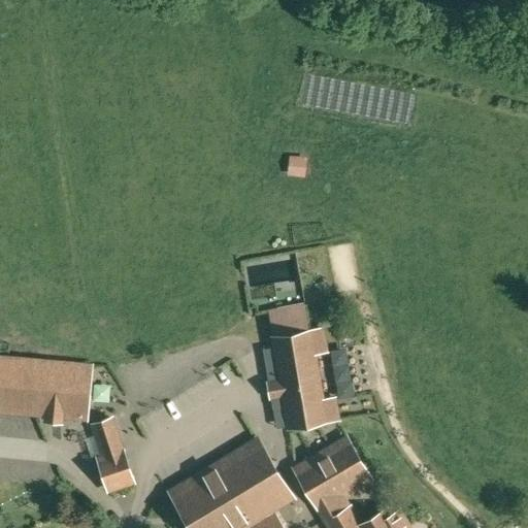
[(308,154),(291,152),(289,171),(306,173),(308,154)]
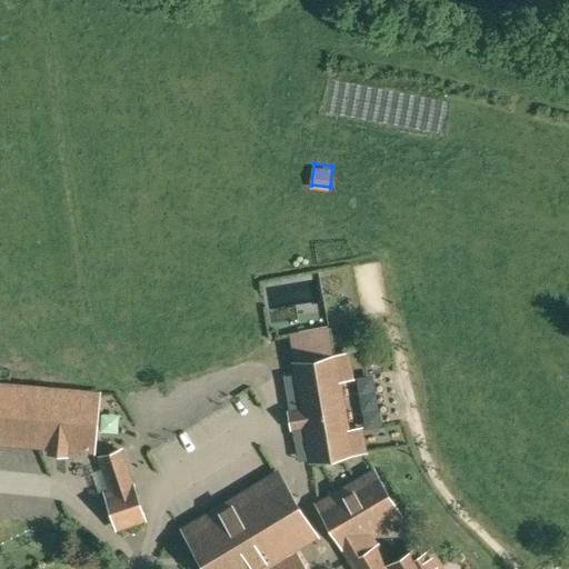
[(328,328),(288,335),(311,460),(350,452),(328,328)]
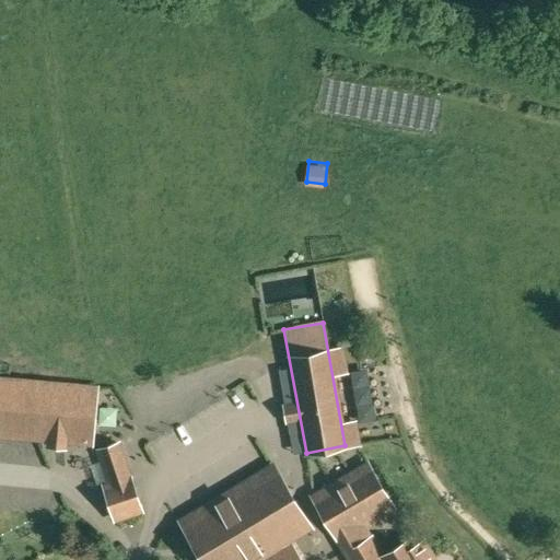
[(95,387),(0,378),(0,433),(91,443),(95,387)]
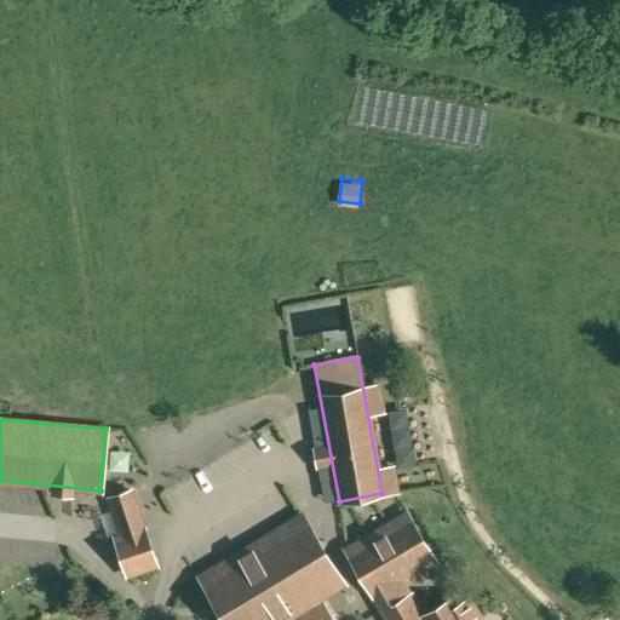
[(127,574),(156,564),(131,491),(109,498),(121,534),(114,537),(127,574)]
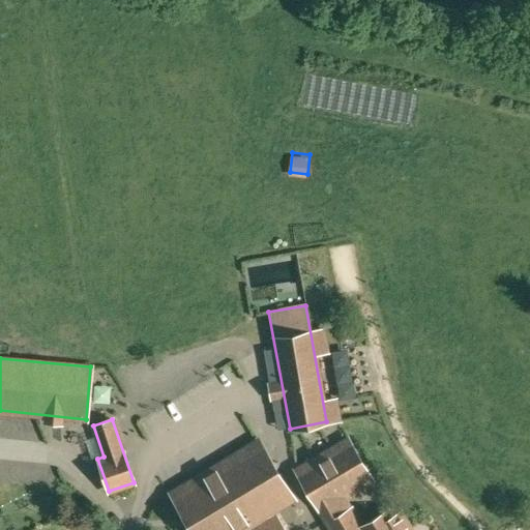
[(348,439),(295,469),(319,509),(344,496),(372,479),(348,439)]
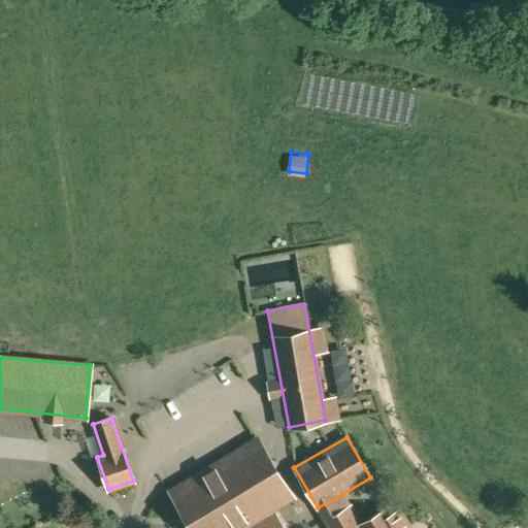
[(239,527),(292,496),(258,438),(170,491),(192,527),(239,527)]
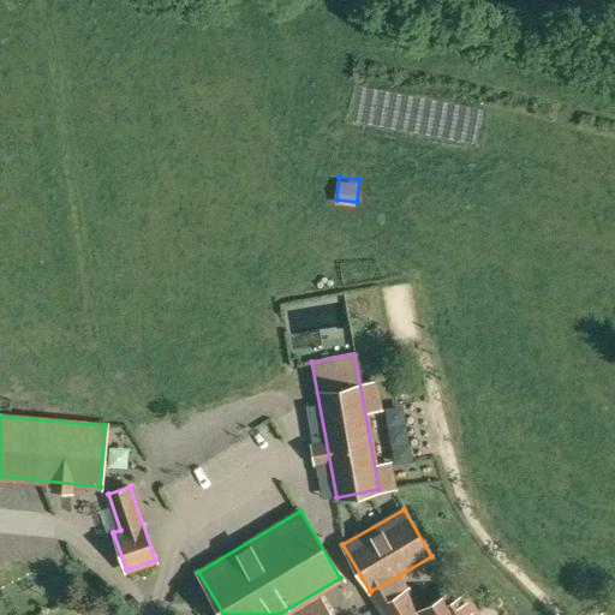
[(370,591),(371,593),(384,614),(478,614),(477,611),(476,613),(464,593),(455,598),(451,591),(419,609),(399,575),(370,591)]
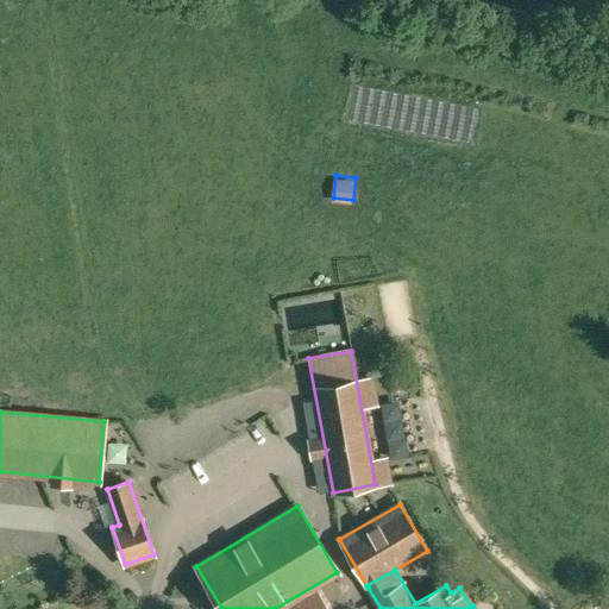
[(326,608),(315,591),(284,608),(326,608)]
